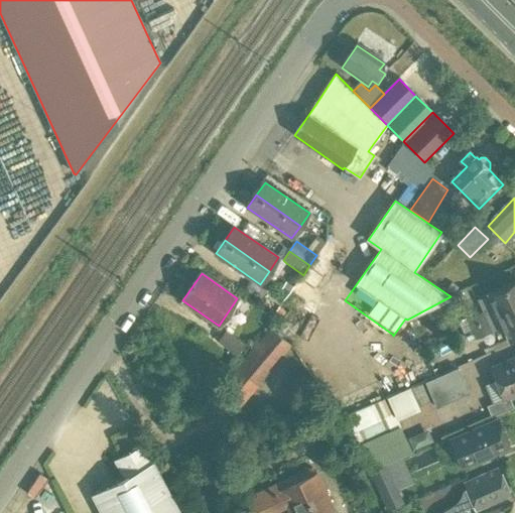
[(472,329),(514,309),(514,281),(488,294),(490,296),(477,301),(482,313),(468,321),(472,329)]
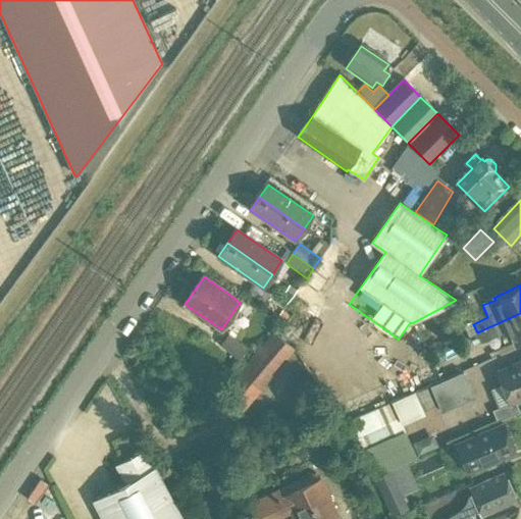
[(436,326),(457,316),(452,306),(431,317),(436,326)]
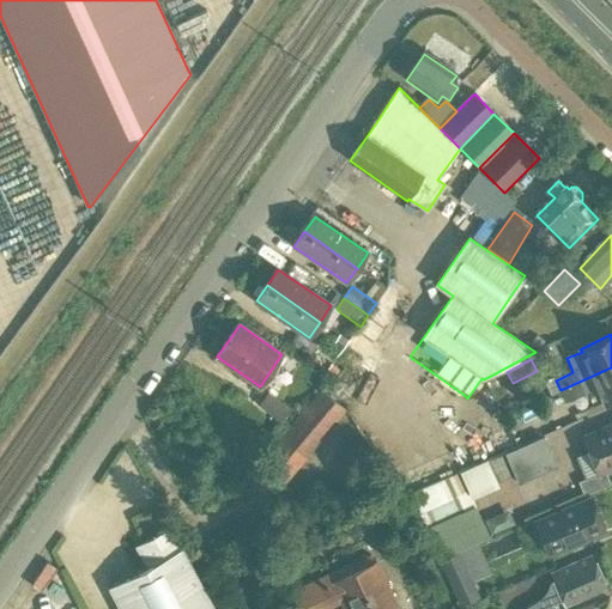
[(326,360),(321,365),(335,376),(340,370),(326,360)]
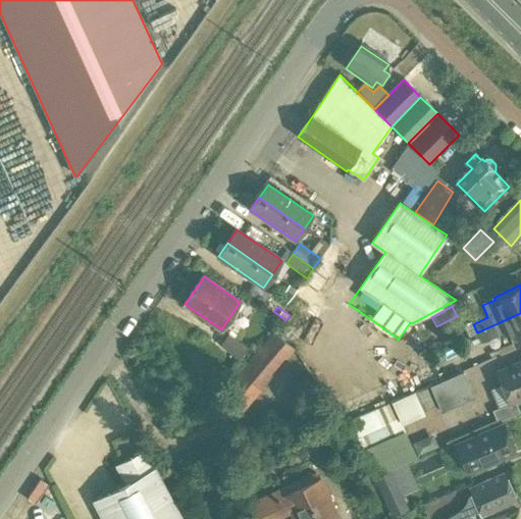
[(520,313),(477,332),(484,351),(491,355),(515,344),(516,347),(520,345),(520,313)]
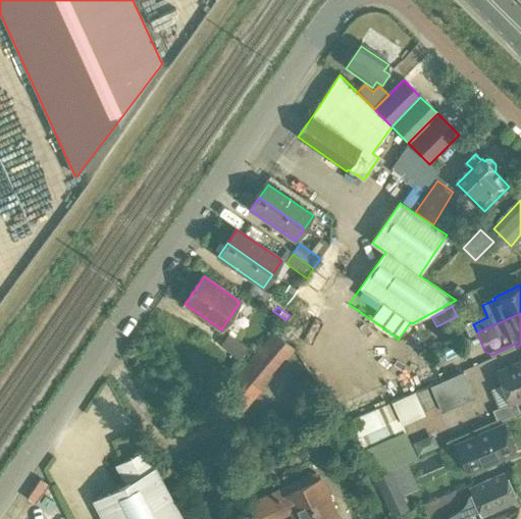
[(251,360),(214,404),(235,421),(237,422),(295,353),(297,350),(296,350),(275,332),(274,331),(251,360)]
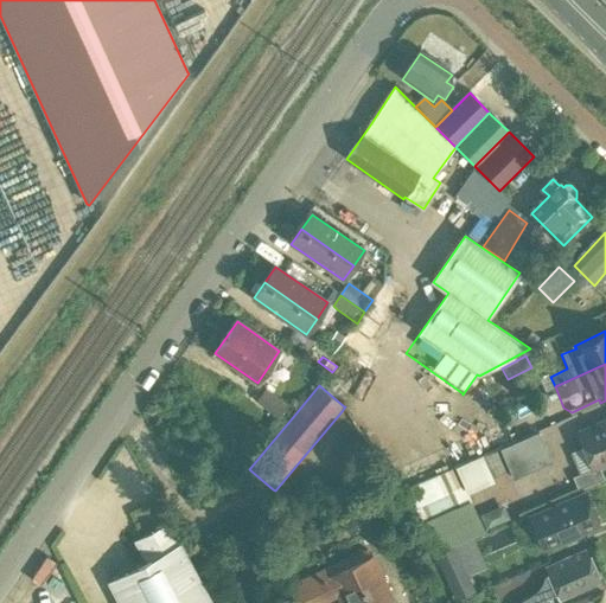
[(279,421),(289,408),(266,390),(256,403),(279,421)]
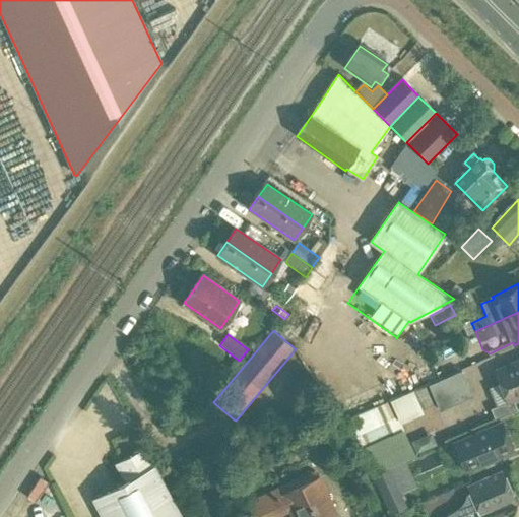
[(402,364),(410,382),(431,374),(423,354),(402,364)]
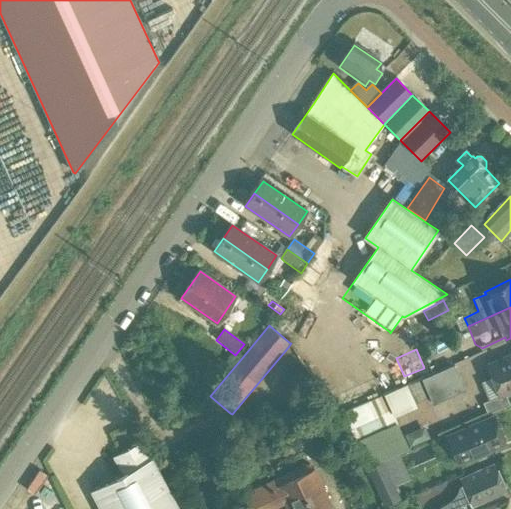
[(510,356),(487,367),(500,397),(484,404),(489,416),(510,407),(506,396),(510,394),(510,356)]
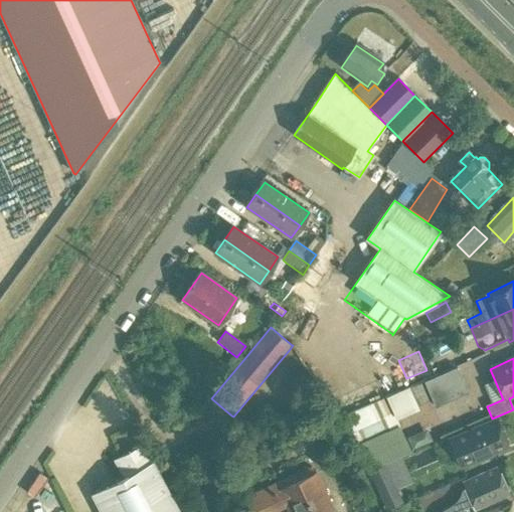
[(434,379),(424,383),(433,401),(436,408),(469,393),(458,368),(434,379)]
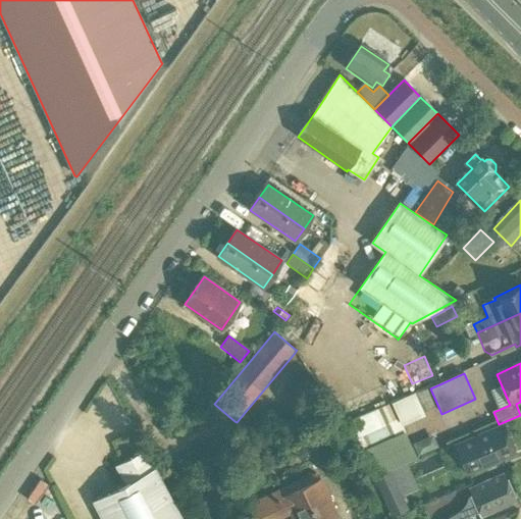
[(492,403),(503,399),(497,380),(486,383),(492,403)]
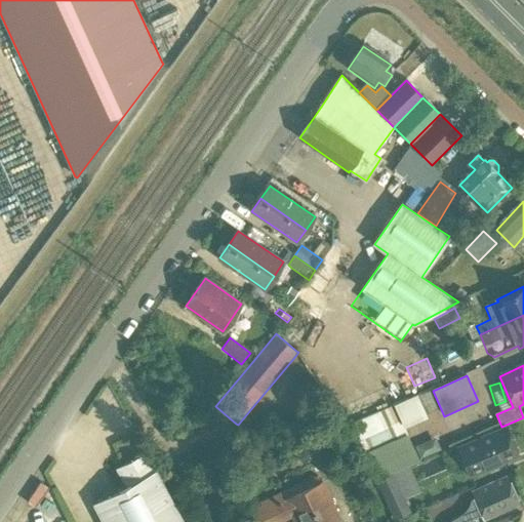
[(429,391),(394,407),(402,427),(438,411),(429,391)]
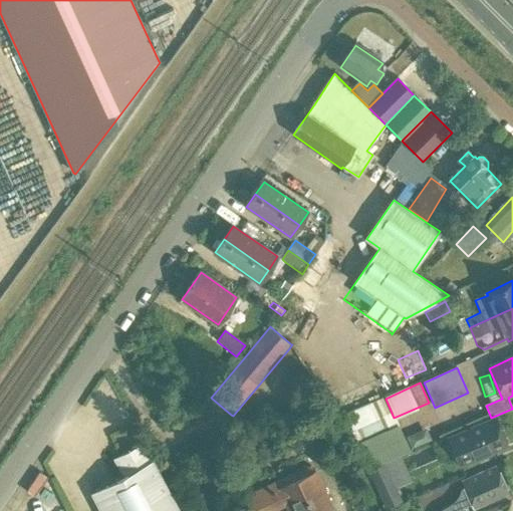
[(496,420),(450,439),(461,466),(507,446),(496,420)]
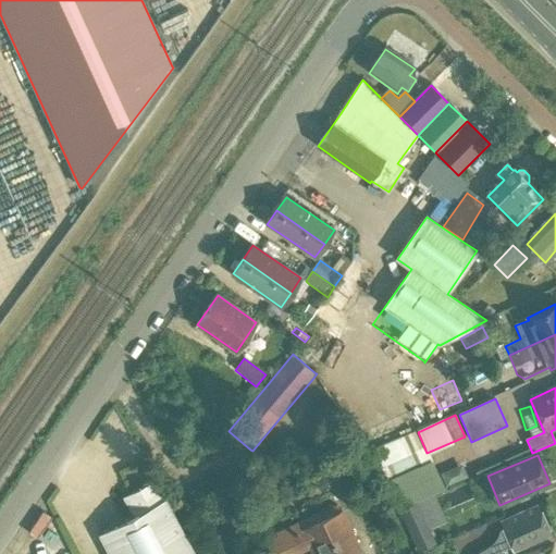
[(454,476),(448,472),(441,476),(447,488),(457,483),(454,476)]
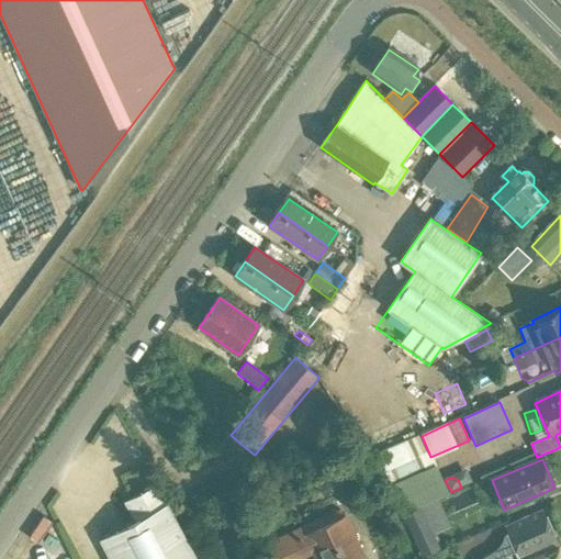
[(444,481),(397,501),(403,513),(449,494),(444,481)]
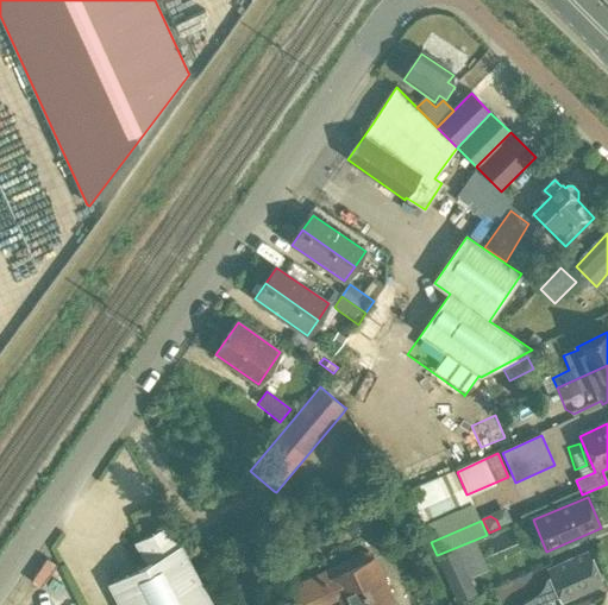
[(148,565),(110,585),(119,604),(210,604),(170,528),(137,546),(148,565)]
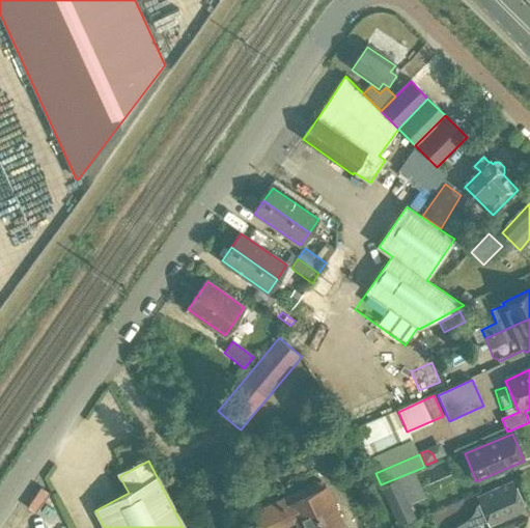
[(410,506),(398,481),(381,489),(398,527),(415,520),(410,506)]
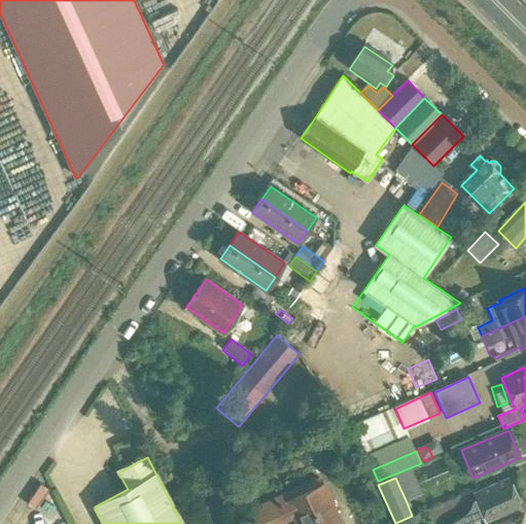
[(319,480),(251,512),(256,523),(282,523),(294,518),(297,523),(337,523),(341,521),(324,486),(322,486),(319,480)]
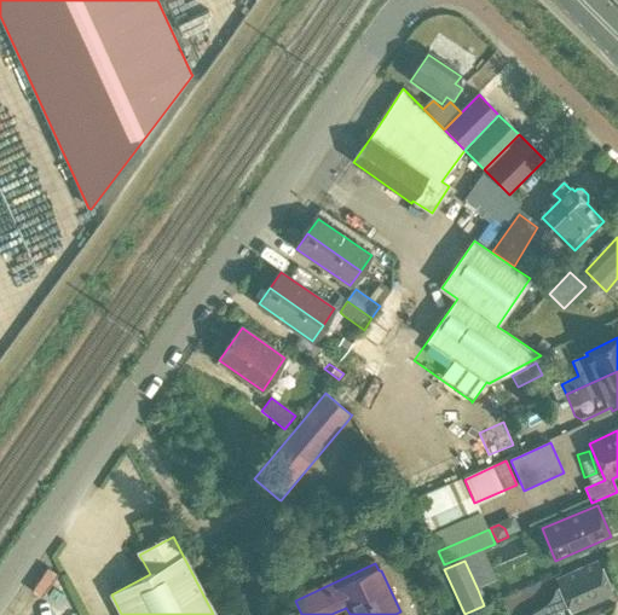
[(570,608),(572,614),(575,614),(613,597),(599,563),(558,582),(566,602),(539,614),(561,614),(560,611),(570,608)]
